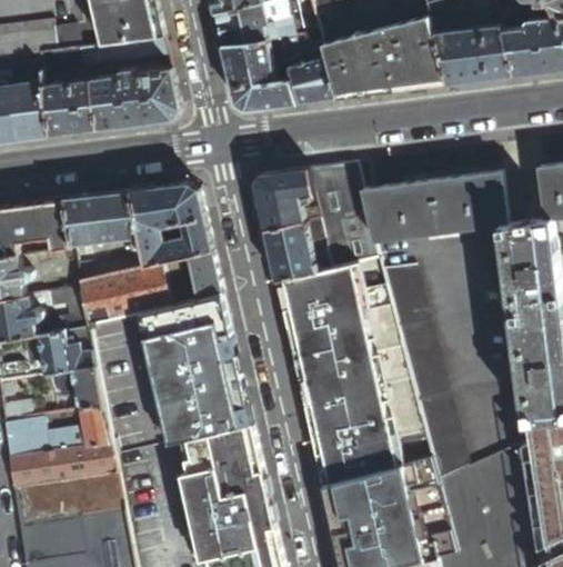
[(89,0),(101,50),(161,43),(151,0),(89,0)]
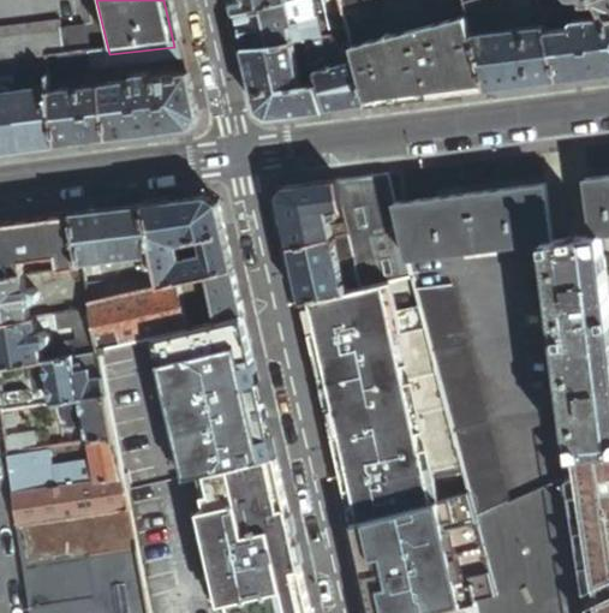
[(226,0),(230,15),(280,4),(282,3),(281,0),(226,0)]
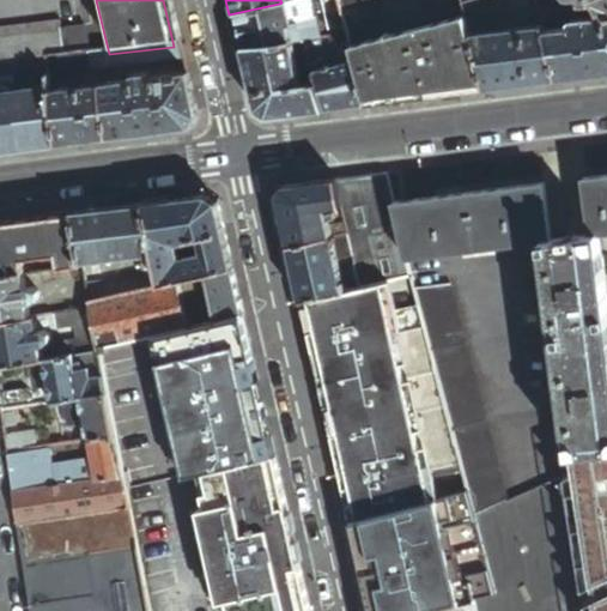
[(292,0),(281,2),(279,4),(285,25),(292,23),(293,29),(305,25),(309,41),(313,41),(309,20),(307,22),(301,0),(292,0)]
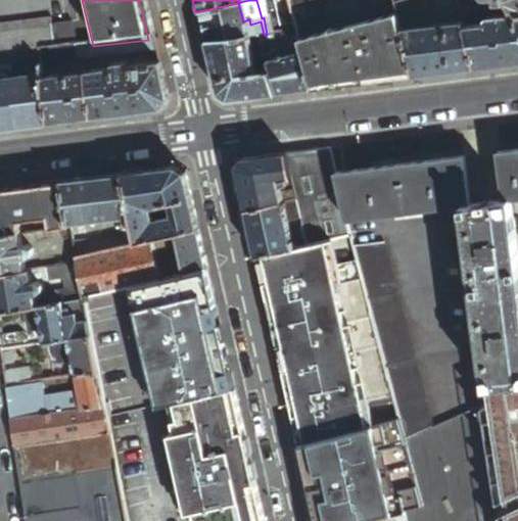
[(281,0),(285,11),(326,0),(281,0)]
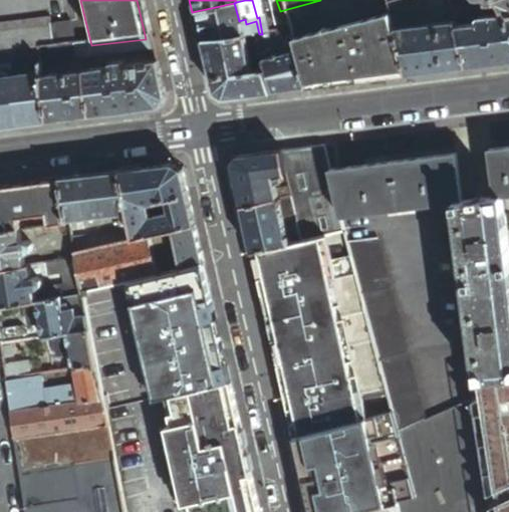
[(420,6),(417,0),(391,0),(380,3),(384,15),(389,34),(400,33),(395,13),(420,6)]
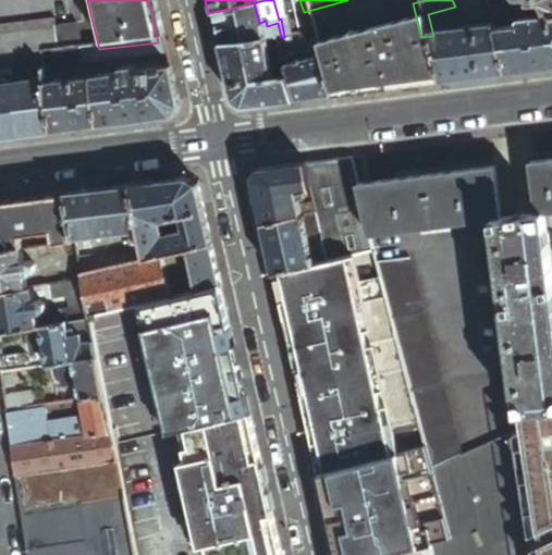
[(551,19),(551,0),(503,0),(504,0),(508,3),(517,2),(518,8),(532,5),(539,21),(551,19)]
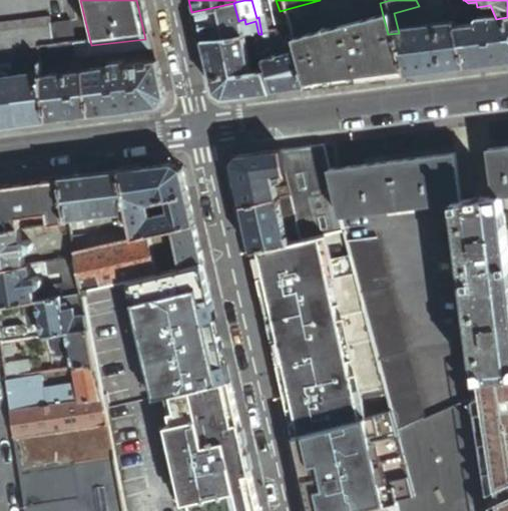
[(233,3),(191,12),(198,42),(235,37),(232,22),(238,21),(233,3)]
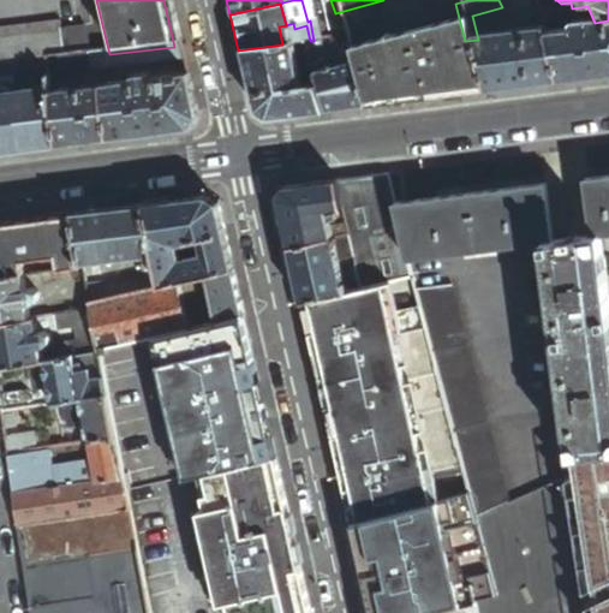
[(465,41),(459,18),(382,40),(362,46),(345,51),(347,59),(348,67),(360,108),(377,106),(479,93),(465,41)]
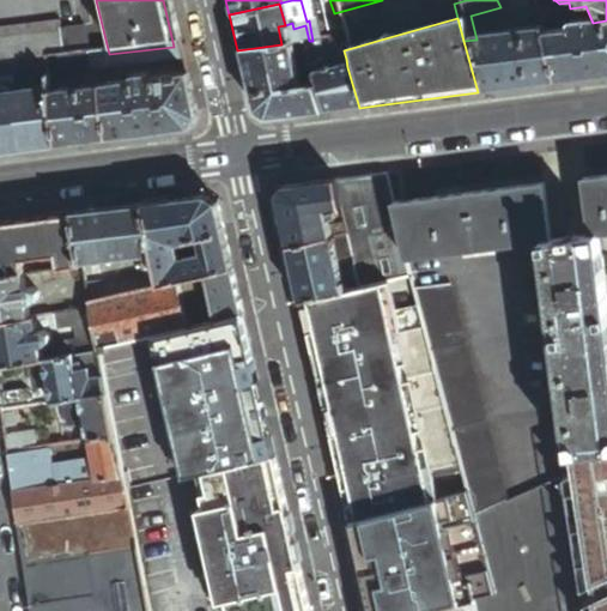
[(606,20),(593,23),(580,25),(580,23),(564,25),(563,34),(536,37),(550,84),(606,76),(606,20)]
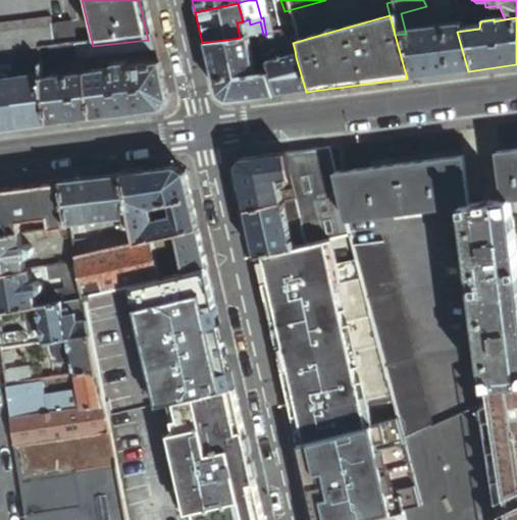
[(249,19),(243,21),(237,22),(240,38),(243,38),(252,36),(250,24),(249,19)]
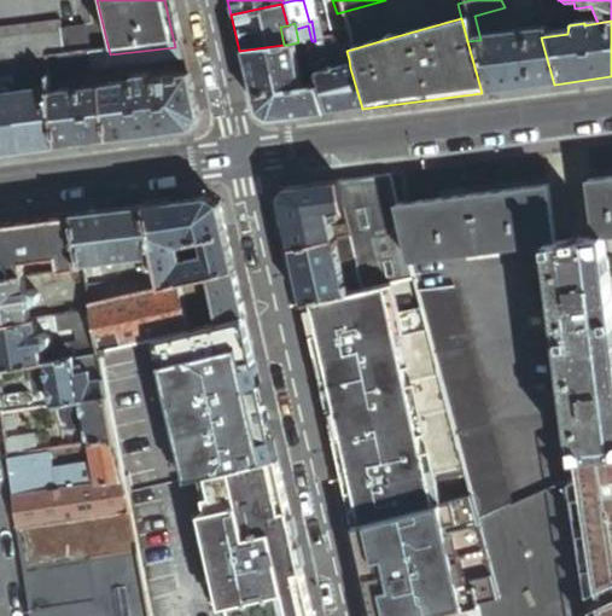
[(302,42),(312,41),(308,25),(296,29),(298,42),(302,42)]
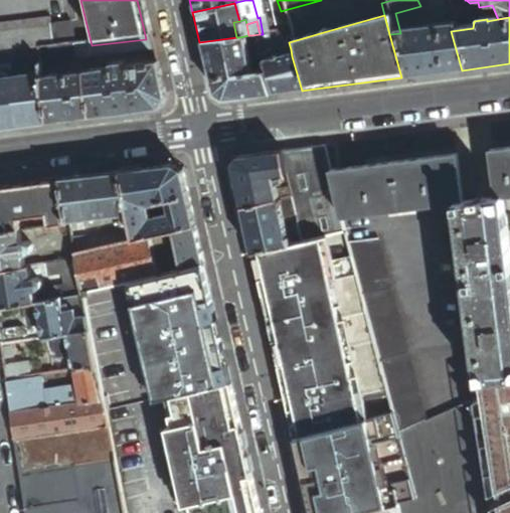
[(51,50),(48,30),(48,23),(0,29),(0,56),(7,55),(27,53),(34,52),(51,50)]
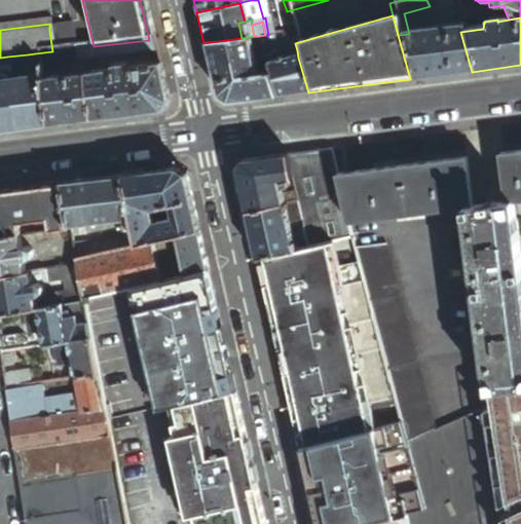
[(459,27),(409,34),(398,35),(410,79),(472,72),(460,32),(459,27)]
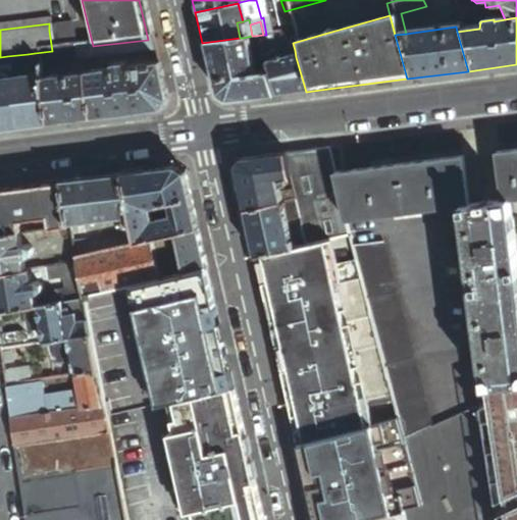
[(68,49),(70,49),(68,29),(49,31),(52,51),(68,49)]
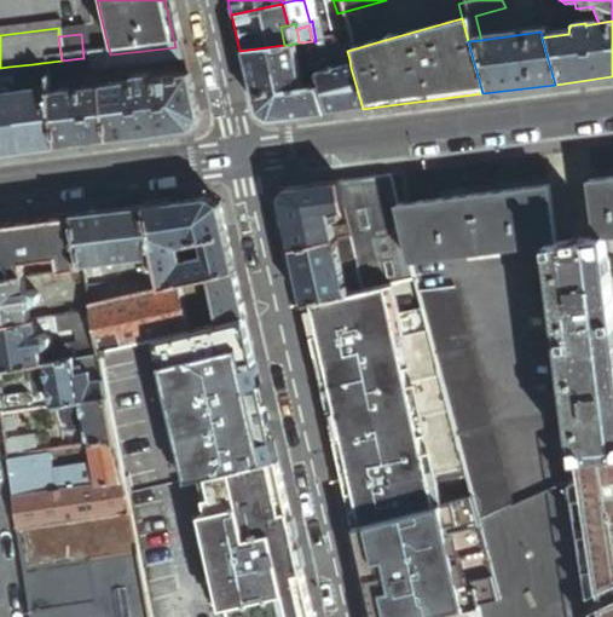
[(350,59),(347,51),(343,36),(331,39),(334,50),(336,61),(350,59)]
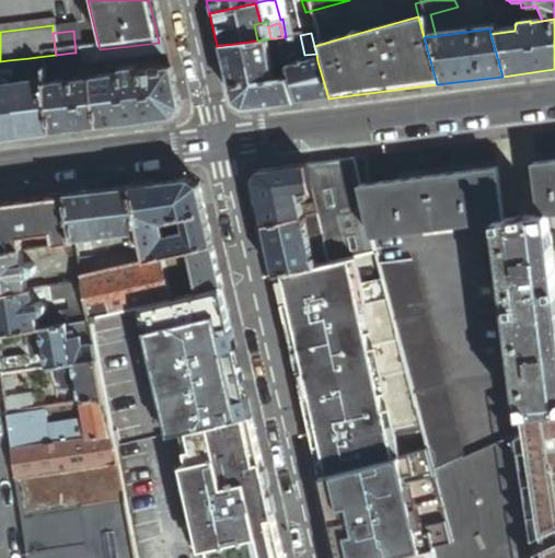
[(302,45),(300,35),(286,37),(288,47),(302,45)]
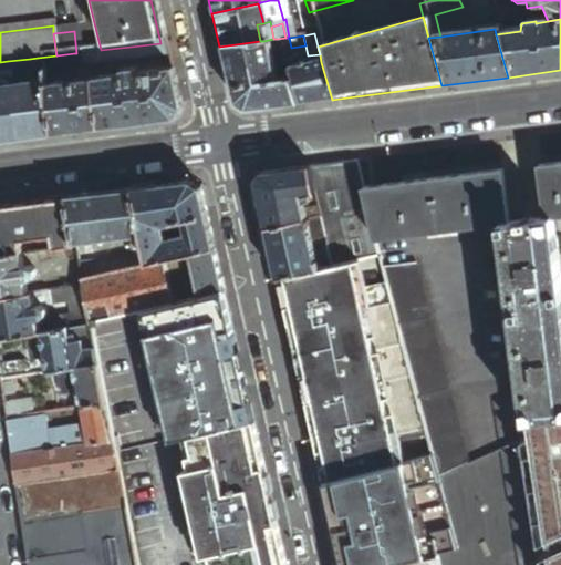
[(292,104),(332,100),(321,62),(315,62),(295,64),(290,65),(289,62),(294,57),(291,48),(289,38),(286,38),(277,39),(284,70),(287,79),(292,104)]
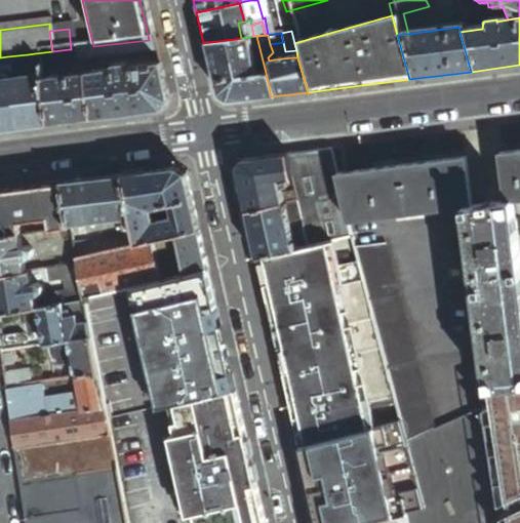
[(241,38),(203,43),(216,98),(224,103),(271,96),(266,73),(253,74),(251,67),(244,38),(241,38)]
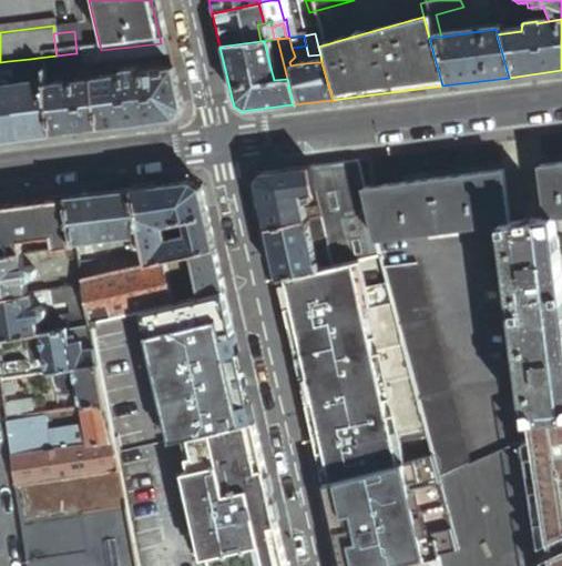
[(164,59),(161,43),(101,50),(94,51),(96,68),(164,59)]
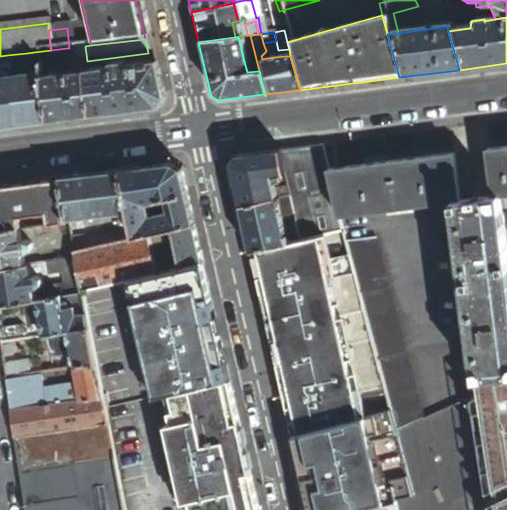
[(87,61),(85,46),(69,48),(67,48),(69,63),(69,64),(78,62),(87,62),(87,61)]
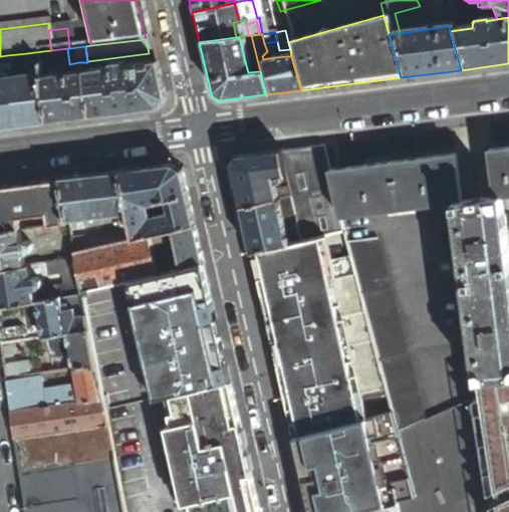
[(69,63),(67,48),(51,50),(34,52),(37,77),(44,76),(47,65),(69,63)]
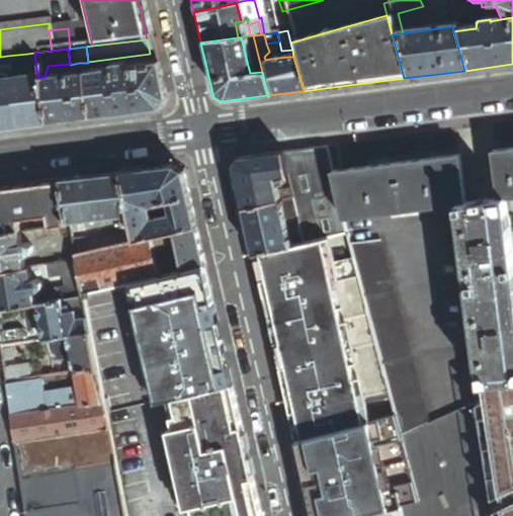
[(37,78),(34,53),(27,54),(30,79),(37,78)]
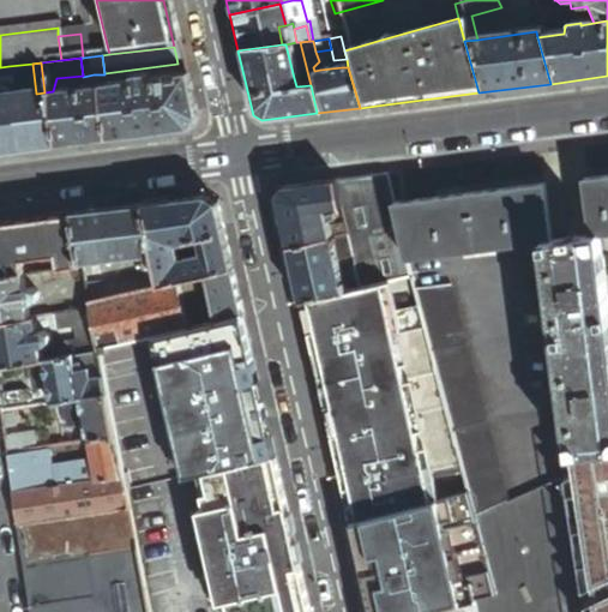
[(0,99),(12,97),(8,66),(0,67),(0,99)]
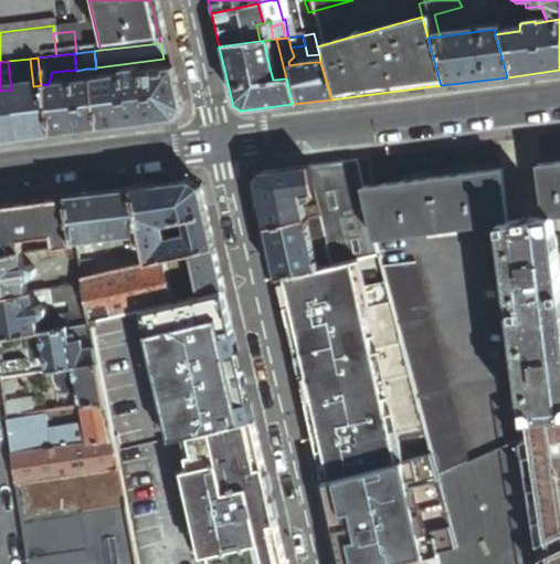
[(273,80),(286,79),(284,70),(271,72),(273,80)]
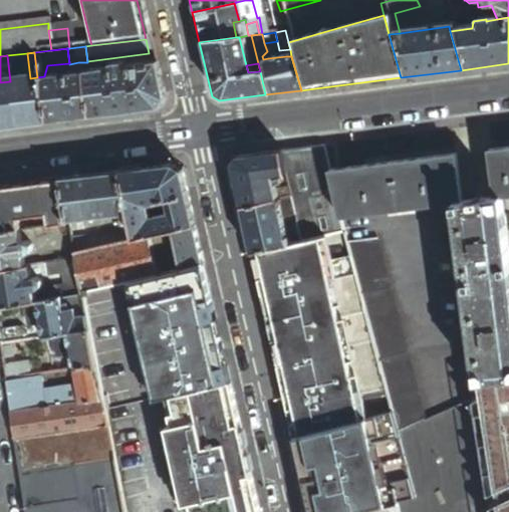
[(160,104),(152,67),(120,71),(119,66),(108,67),(107,72),(80,76),(86,120),(155,112),(160,104)]
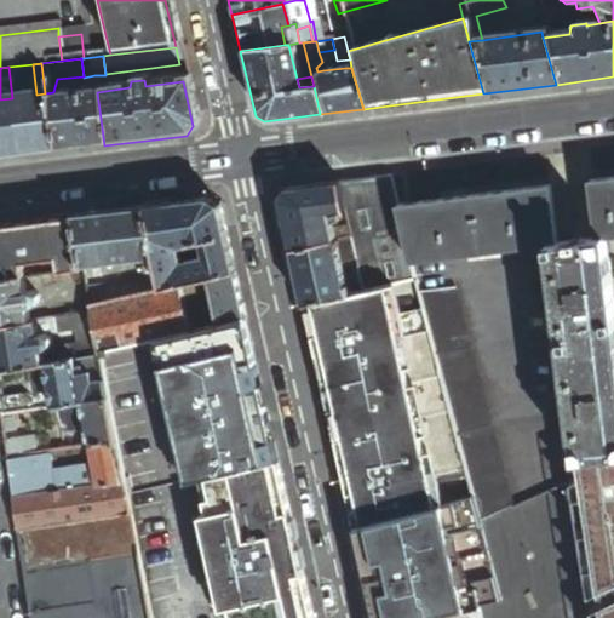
[(97,92),(46,98),(52,153),(104,146),(97,92)]
